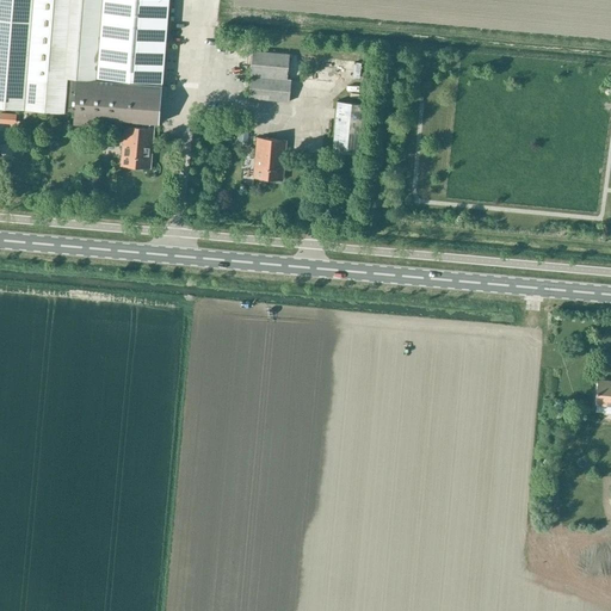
[(0,0),(0,107),(66,113),(66,111),(75,112),(74,123),(74,124),(124,129),(121,166),(150,168),(152,148),(153,149),(153,147),(150,147),(152,140),(153,140),(154,137),(153,137),(154,128),(153,128),(154,123),(159,123),(162,87),(162,86),(162,84),(168,0),(0,0)]
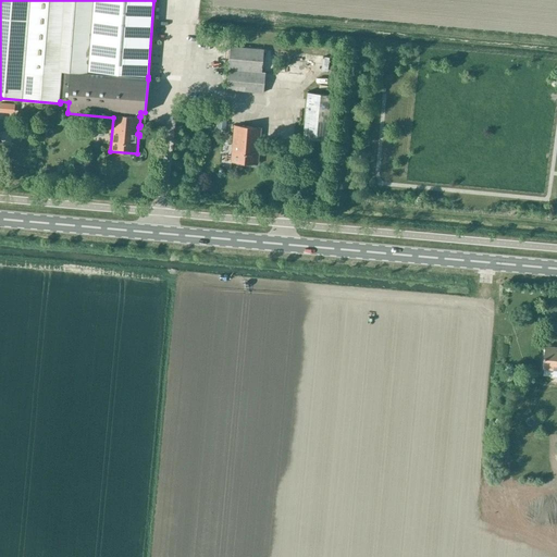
[(227,46),(226,90),(263,94),(265,73),(275,74),(277,49),(227,46)]
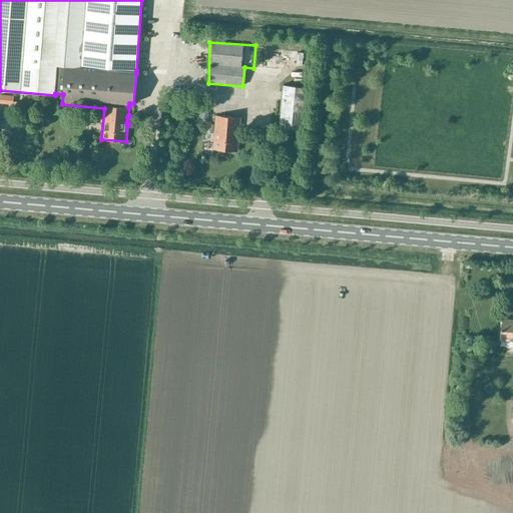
[(271,53),(265,52),(265,62),(277,63),(278,49),(271,48),(271,53)]
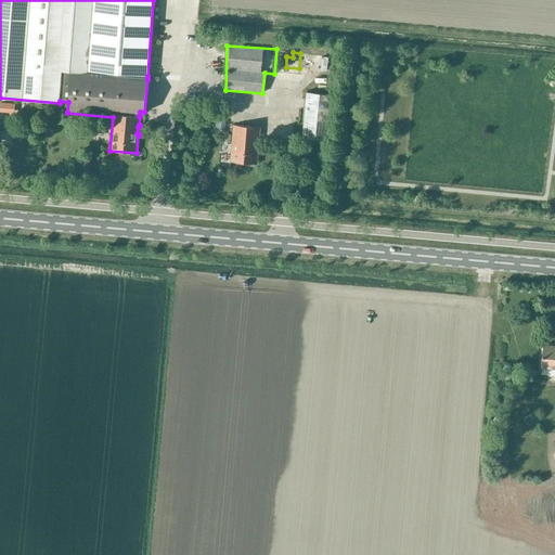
[(301,136),(327,138),(333,94),(306,92),(301,136)]
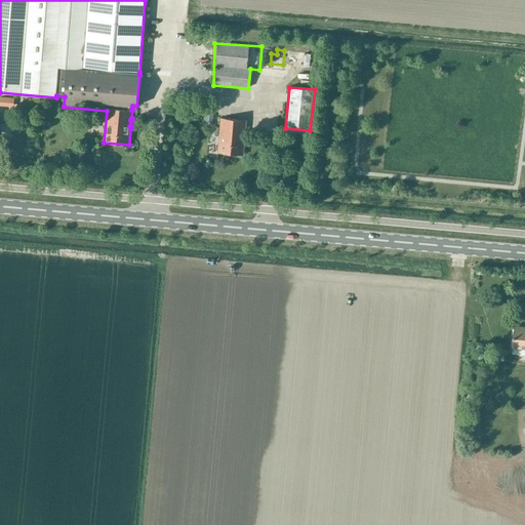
[(217,153),(242,156),(246,121),(220,118),(217,153)]
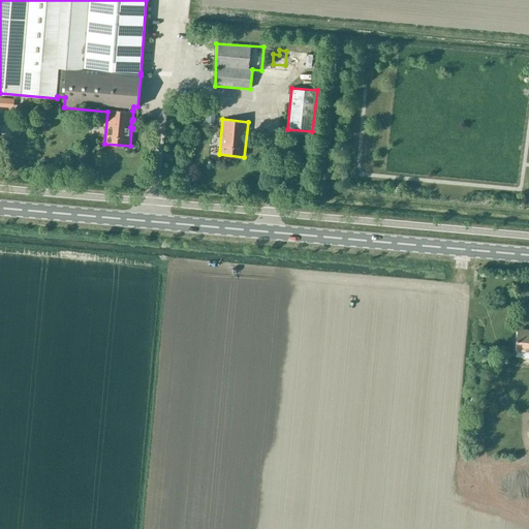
[(528,331),(517,331),(515,350),(528,350),(528,331)]
